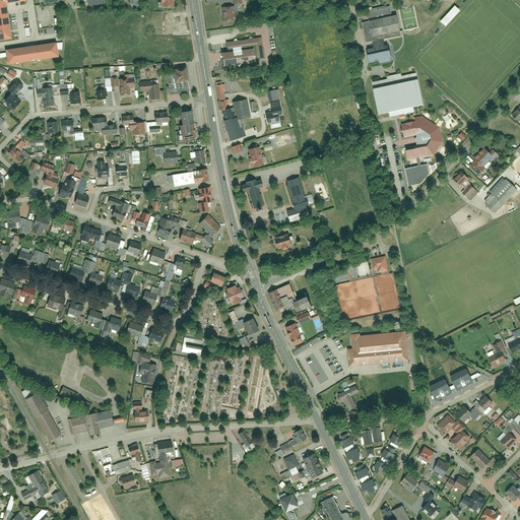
[(0,0),(0,41),(13,40),(8,3),(26,0),(25,0),(0,0)]
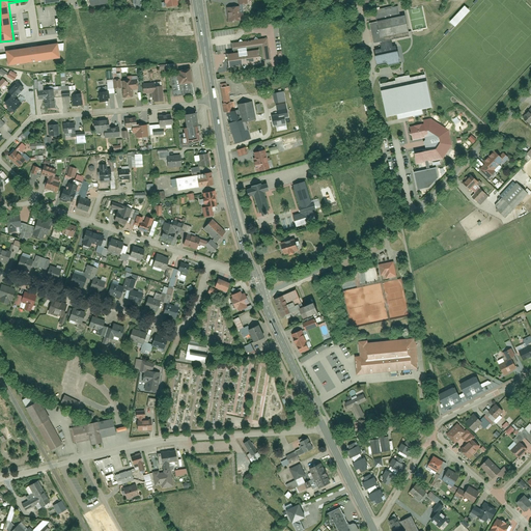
[(233,2),(222,3),(223,18),(239,17),(239,9),(234,10),(233,2)]
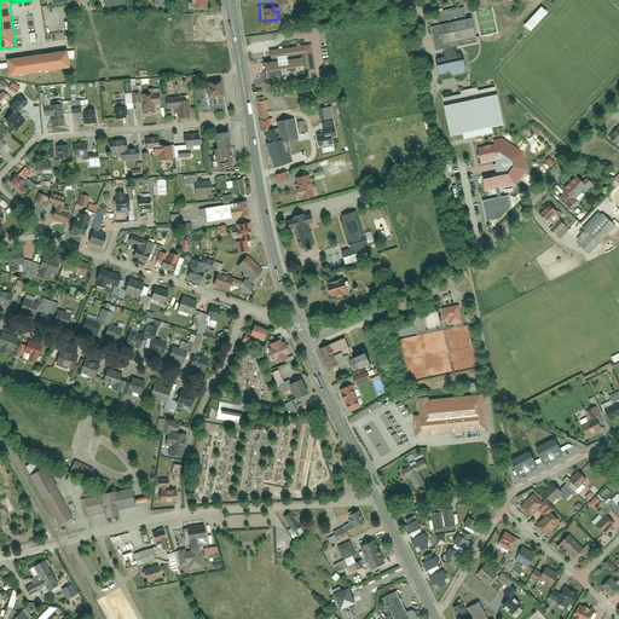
[(291,3),(282,4),(282,12),(293,12),(291,3)]
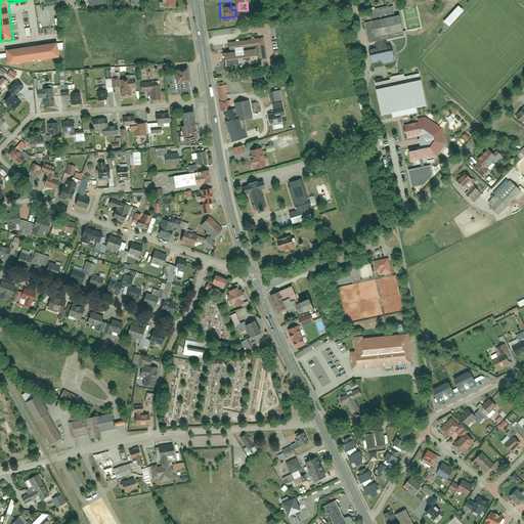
[(394,6),(369,11),(372,22),(365,24),(369,43),(381,40),(380,37),(405,32),(401,14),(396,15),(394,6)]
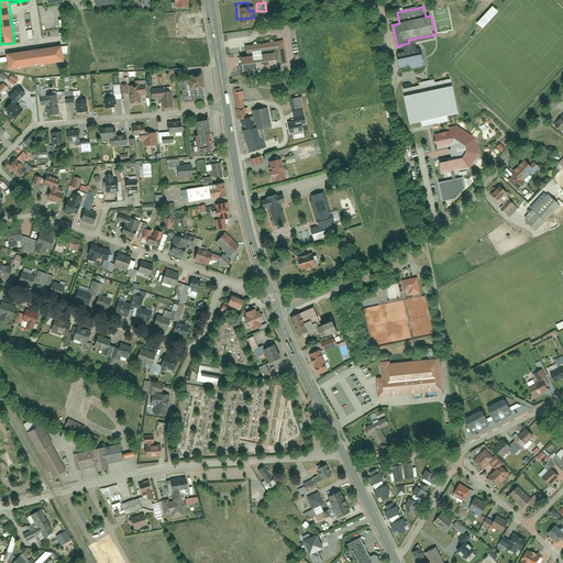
[(496,12),(489,7),(474,24),(481,30),(496,12)]
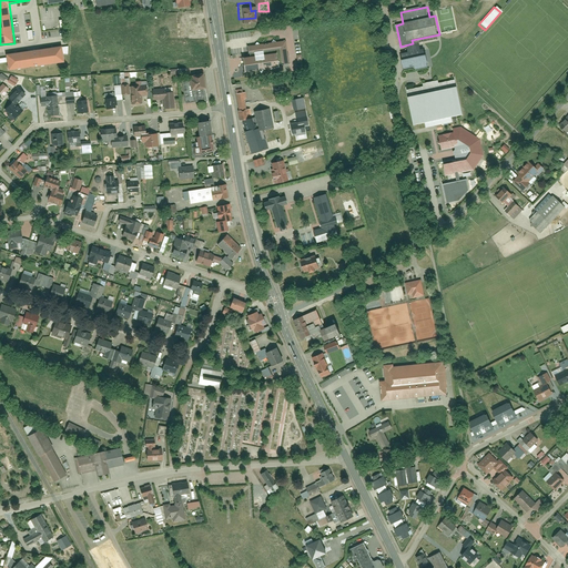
[(176,13),(162,13),(162,22),(176,22),(176,13)]
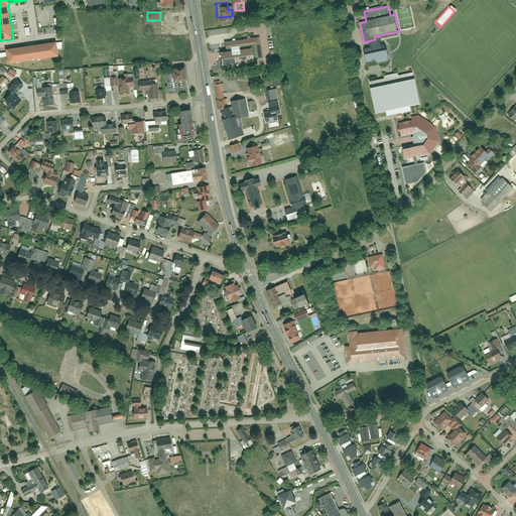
[(182,28),(181,18),(166,21),(166,26),(173,25),(174,29),(182,28)]
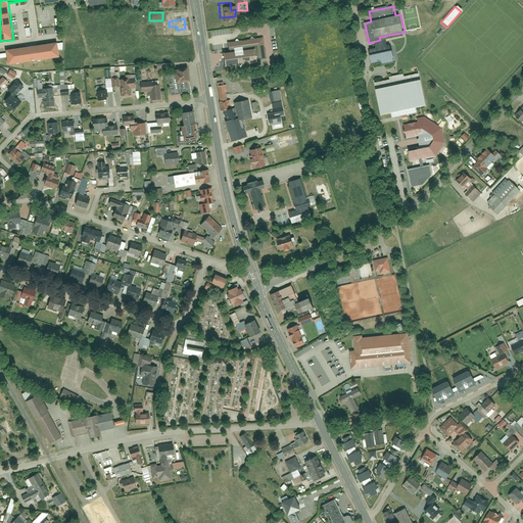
[(221,56),(222,65),(235,62),(238,63),(239,61),(265,57),(262,36),(235,38),(233,36),(232,39),(224,39),(225,50),(223,50),(224,56),(221,56)]
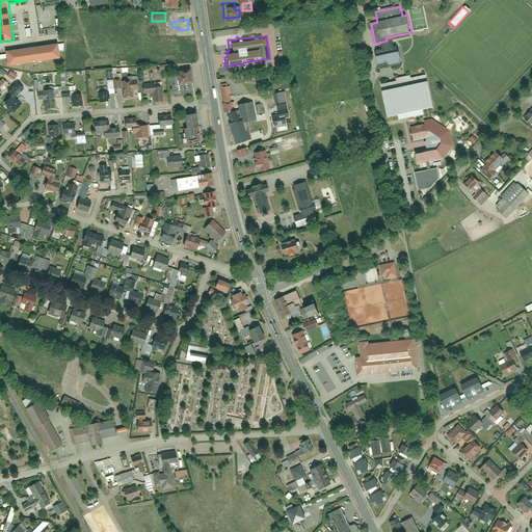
[(383,50),(375,52),(378,64),(389,62),(389,64),(401,62),(399,52),(398,52),(397,47),(394,48),(393,42),(382,44),(383,50)]
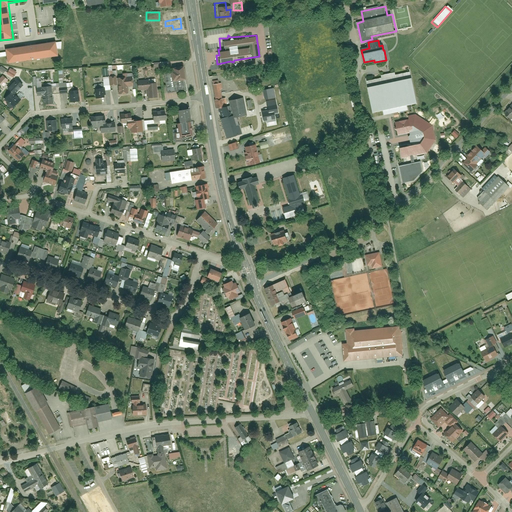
[(56,42),(6,49),(8,63),(58,55),(56,42)]
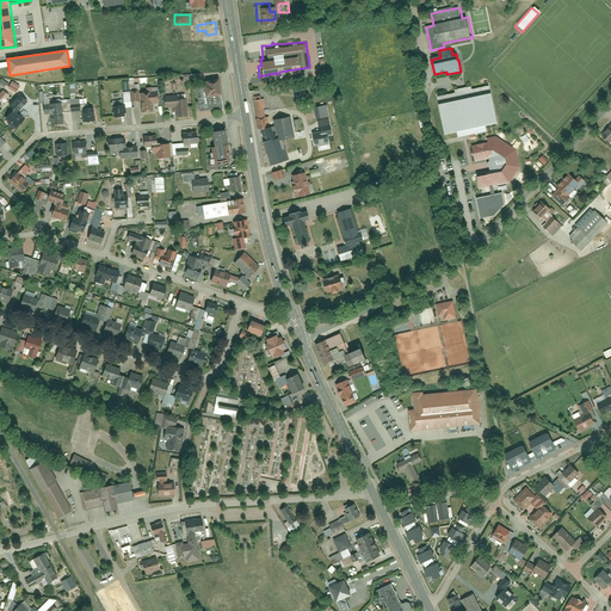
[(223,99),(220,74),(205,76),(207,80),(196,81),(201,109),(216,105),(216,100),(223,99)]
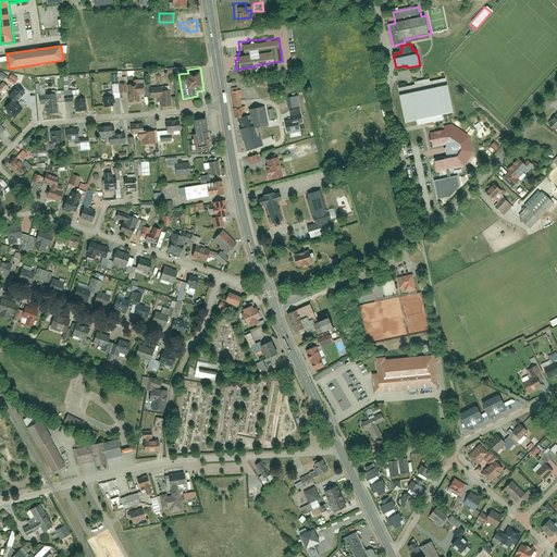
[(16,76),(9,72),(5,77),(13,82),(16,76)]
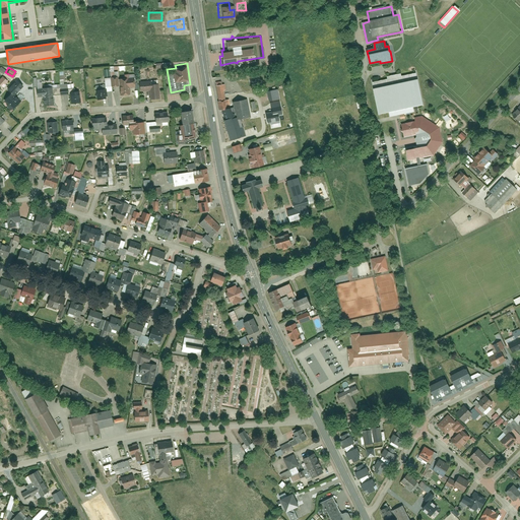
[(260,71),(251,73),(253,81),(262,79),(260,71)]
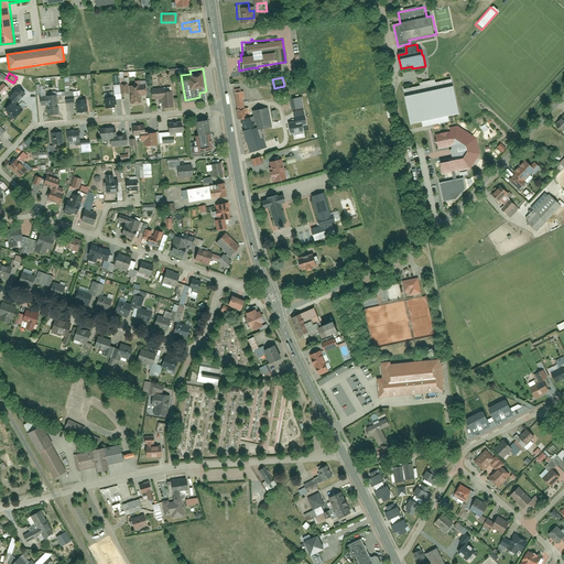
[(420,86),(403,89),(411,125),(422,122),(423,127),(449,121),(448,116),(459,114),(453,79),(435,83),(435,80),(420,84),(420,86)]
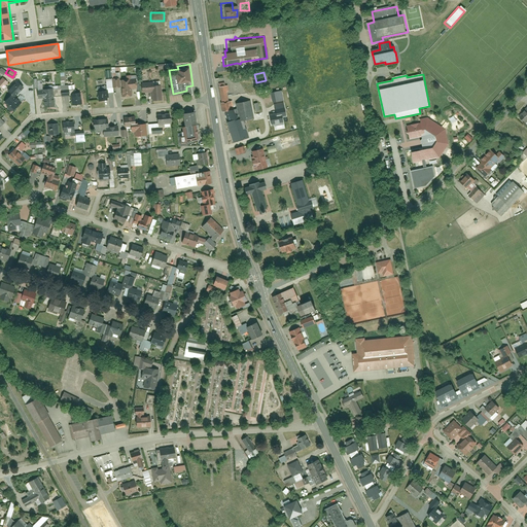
[(136,77),(120,79),(124,98),(131,98),(130,89),(137,88),(136,77)]
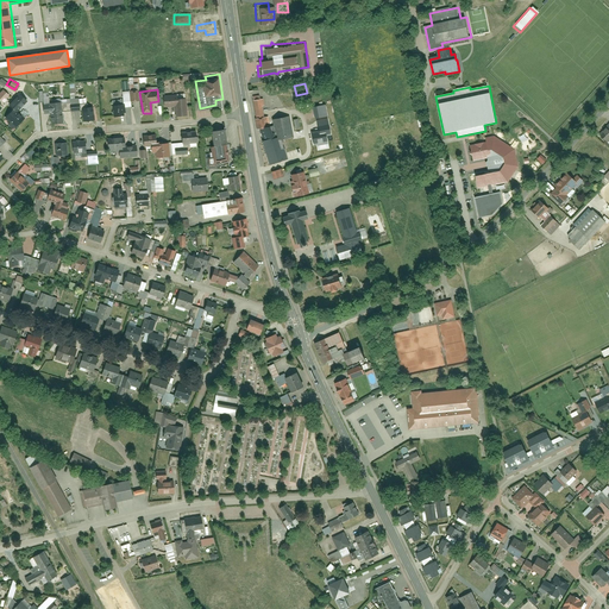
[(25,100),(18,92),(6,104),(11,107),(2,115),(13,125),(23,115),(17,110),(25,100)]
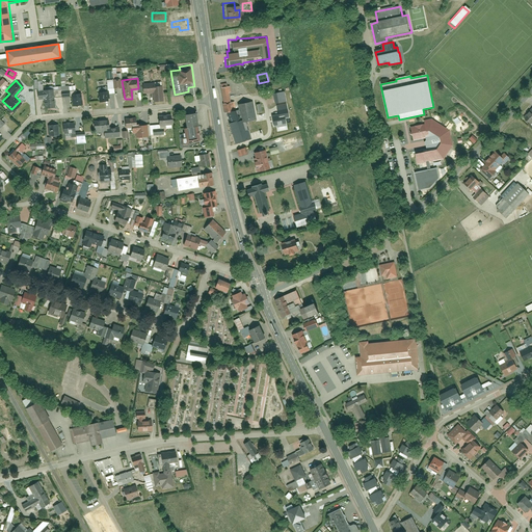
[(155,82),(142,83),(143,95),(153,94),(154,102),(164,101),(163,85),(155,85),(155,82)]
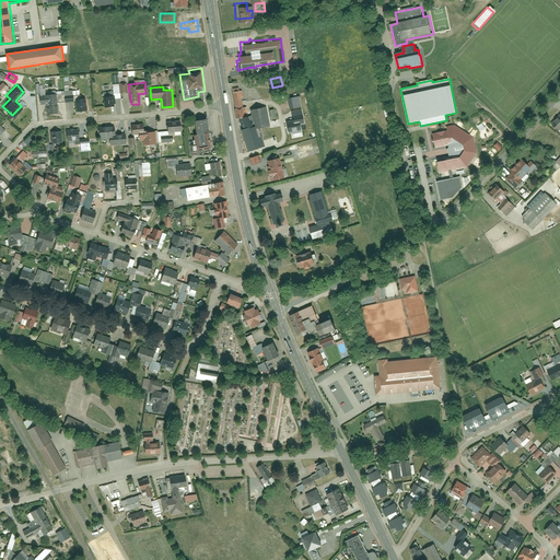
[(248,151),(264,147),(261,137),(257,139),(255,129),(253,116),(248,117),(246,107),(243,108),(241,97),(243,97),(242,91),(240,92),(238,88),(233,89),(236,109),(235,109),(236,119),(240,118),(243,130),(242,130),(248,151)]
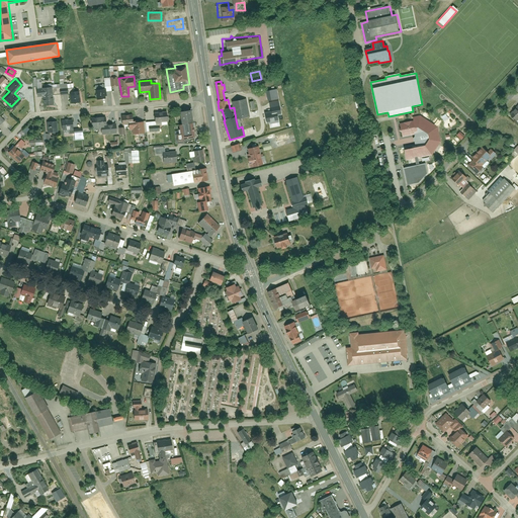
[(51,86),(34,87),(35,95),(40,94),(41,104),(52,103),(51,86)]
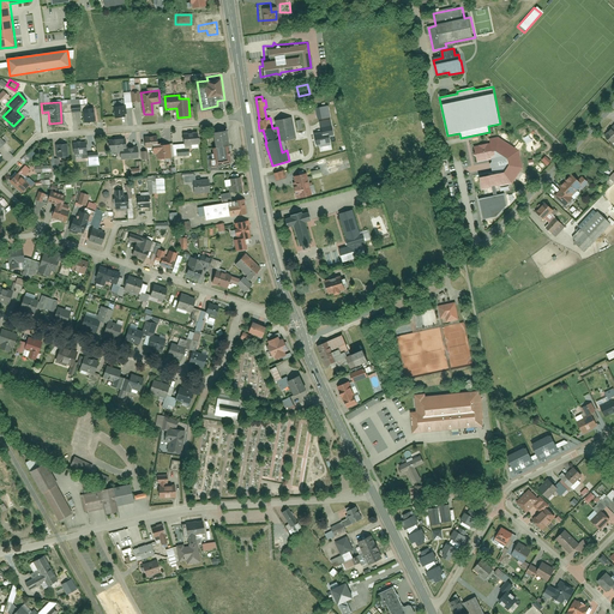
[(78,102),(68,103),(70,110),(80,109),(82,120),(89,119),(86,103),(78,103),(78,102)]
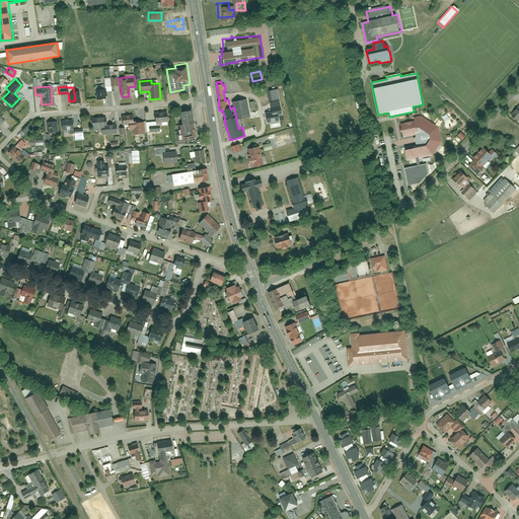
[(103,86),(93,87),(94,98),(104,96),(103,86)]
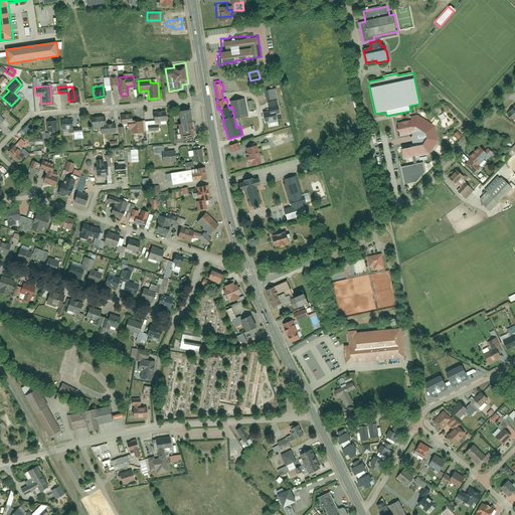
[(244,99),(231,102),(232,107),(234,119),(247,116),(244,99)]
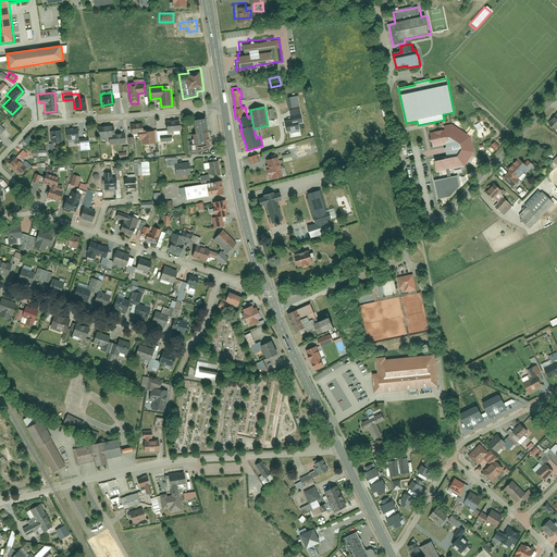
[(556,111),(555,110),(545,121),(553,128),(556,123),(556,111)]
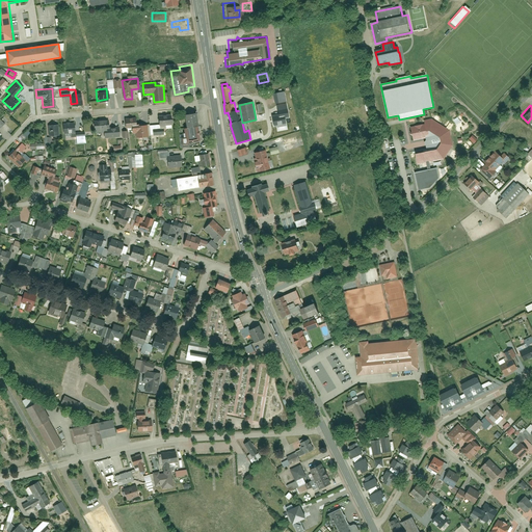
[(289,117),(287,108),(277,110),(278,115),(272,116),(274,126),(277,126),(277,127),(283,126),(283,125),(286,124),(285,118),(289,117)]
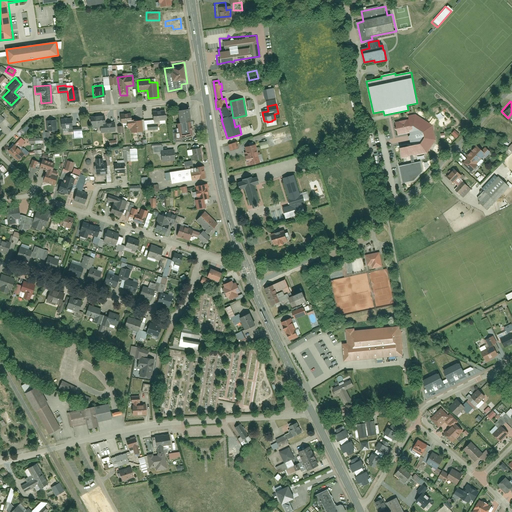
[(155,122),(164,121),(162,107),(150,108),(152,122),(146,123),(146,128),(156,127),(155,122)]
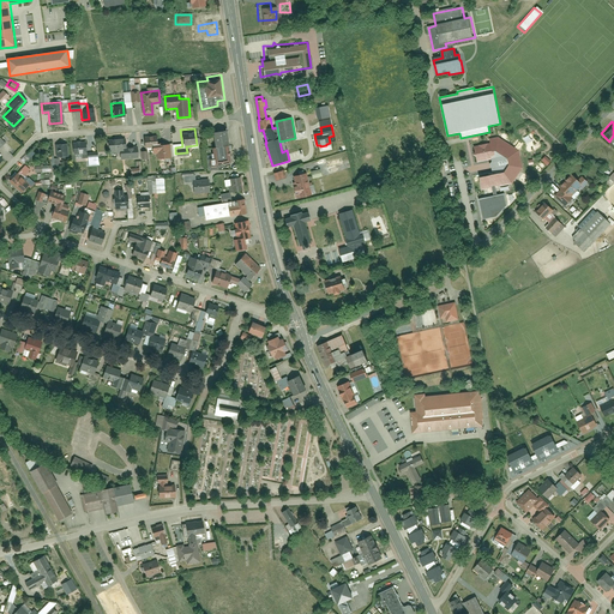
[(228,130),(215,131),(217,148),(230,146),(228,130)]
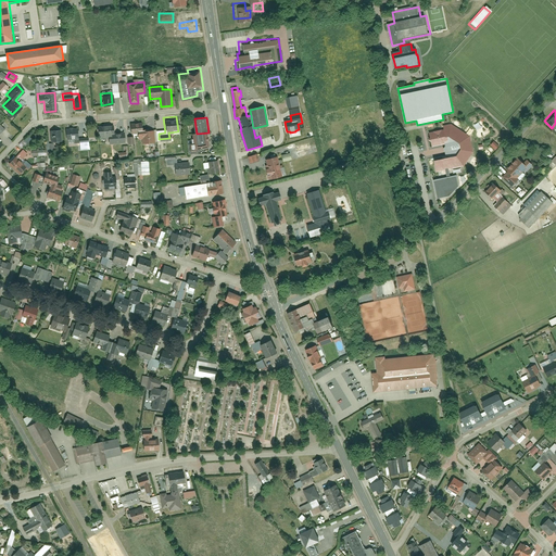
[(123,141),(123,129),(113,130),(113,123),(97,125),(97,136),(106,136),(108,142),(123,141)]
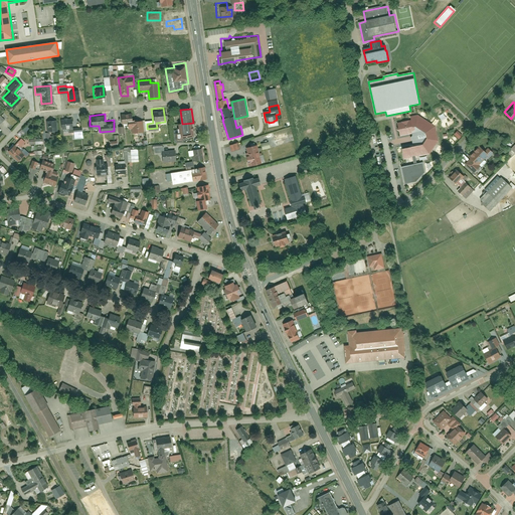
[(132,114),(121,115),(122,125),(127,124),(128,129),(131,129),(132,135),(143,134),(142,120),(133,121),(132,114)]
